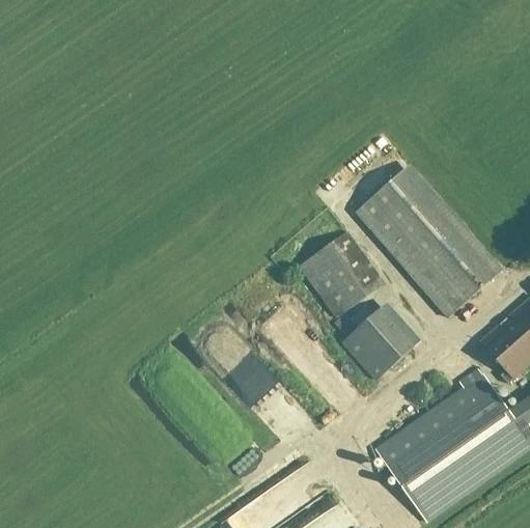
[(447,317),(491,278),(398,173),(355,212),(447,317)]
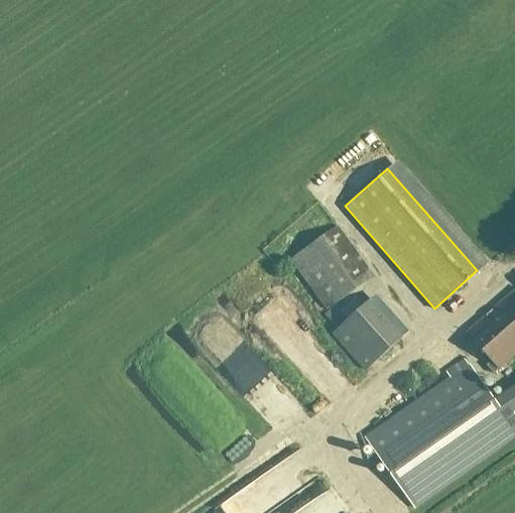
[(326,308),(374,274),(337,224),(289,258),(326,308)]
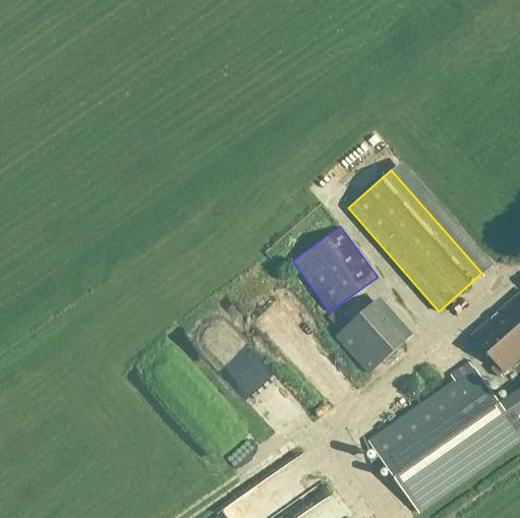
[(503,371),(519,355),(519,290),(471,335),(496,363),(490,367),(498,375),(503,370),(503,371)]
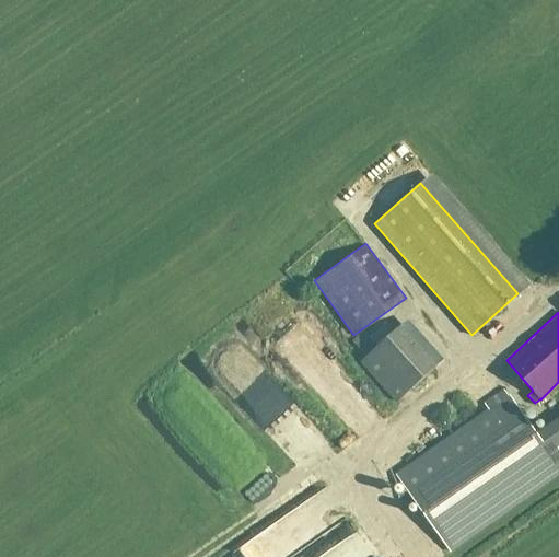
[(395,402),(443,359),(407,318),(359,361),(395,402)]
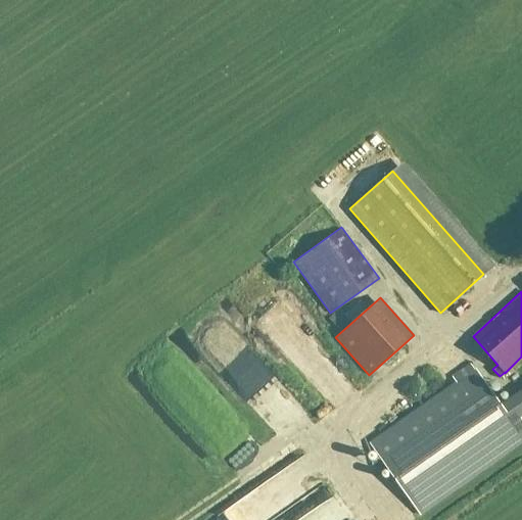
[(202,336),(225,319),(220,312),(196,329),(202,336)]
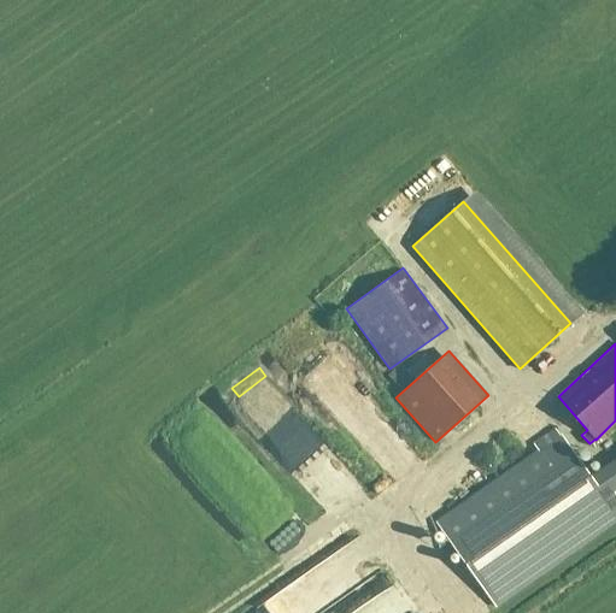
[(435,520),(496,606),(615,522),(615,458),(591,476),(559,432),(435,520)]
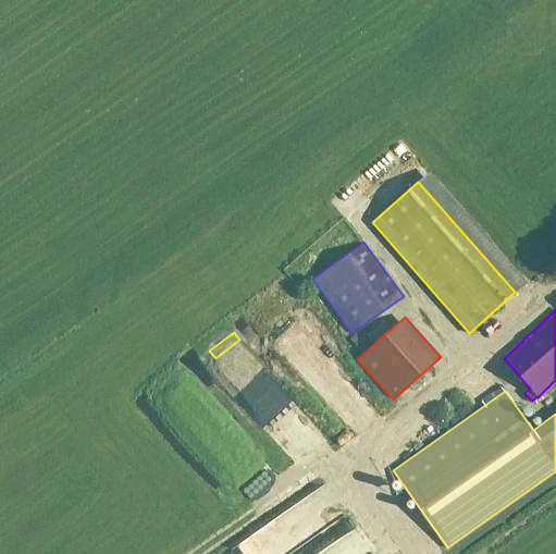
[(333,482),(279,512),(295,541),(349,513),(333,482)]
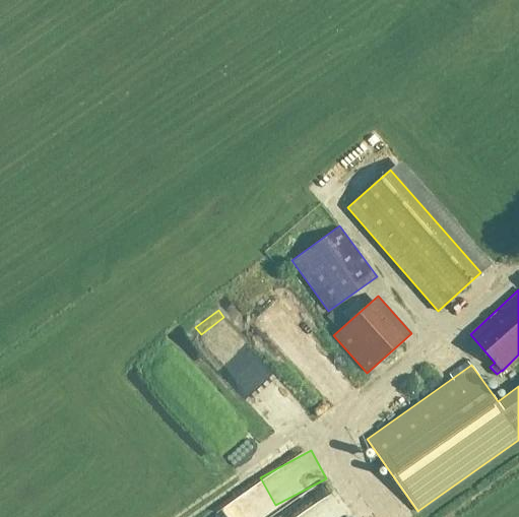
[(338,491),(300,516),(343,516),(352,511),(338,491)]
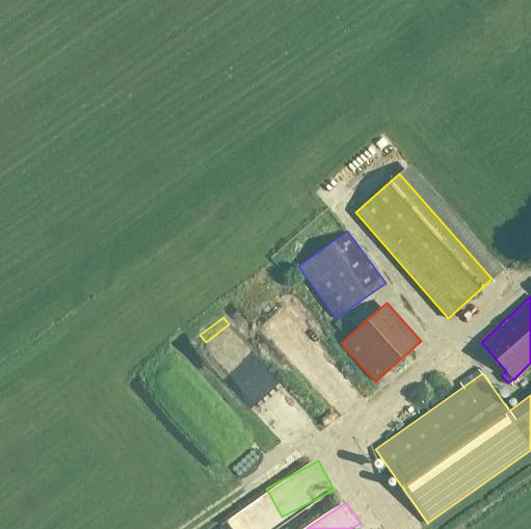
[(277,528),(264,505),(226,528),(277,528)]
